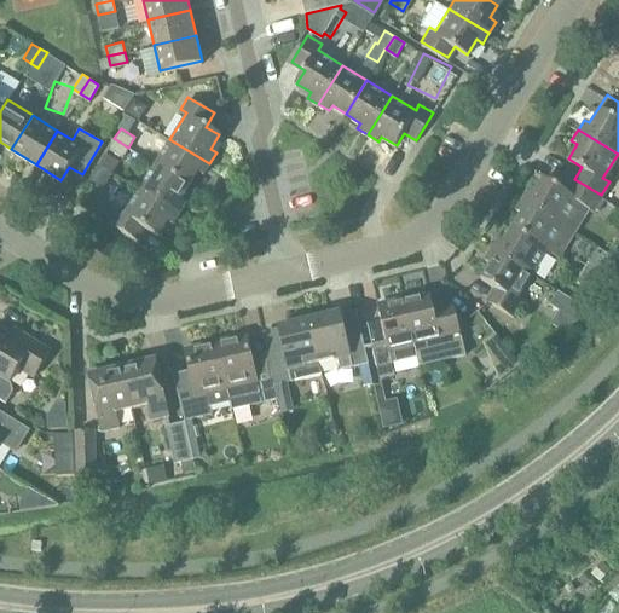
[(122,156),(128,148),(114,138),(108,148),(122,156)]
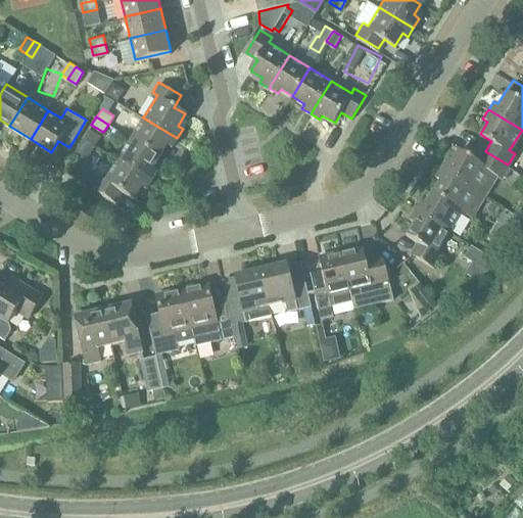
[(172,147),(177,138),(143,118),(131,138),(159,156),(167,144),(172,147)]
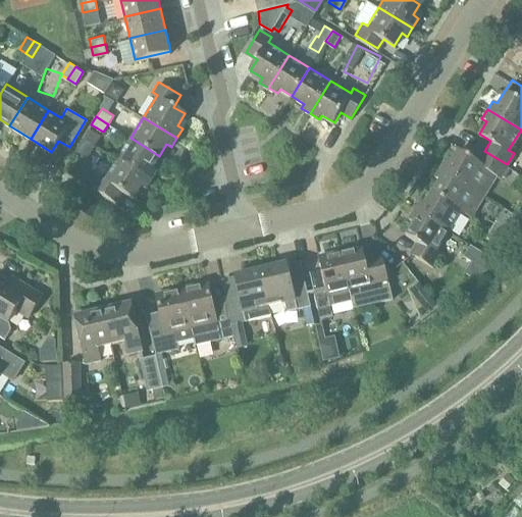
[(89,127),(83,138),(95,145),(101,135),(89,127)]
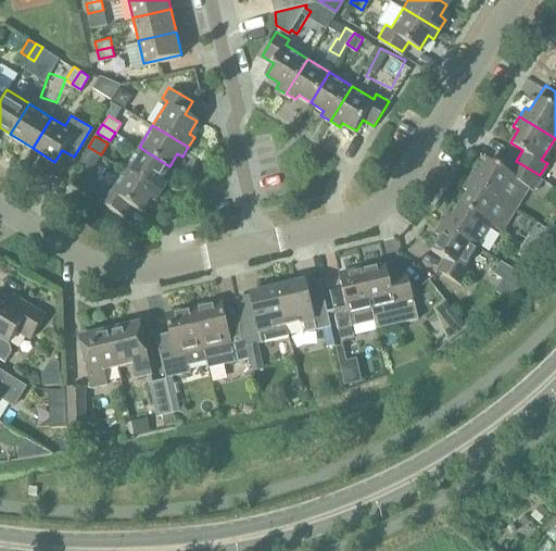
[(88,147),(76,164),(90,173),(101,154),(88,147)]
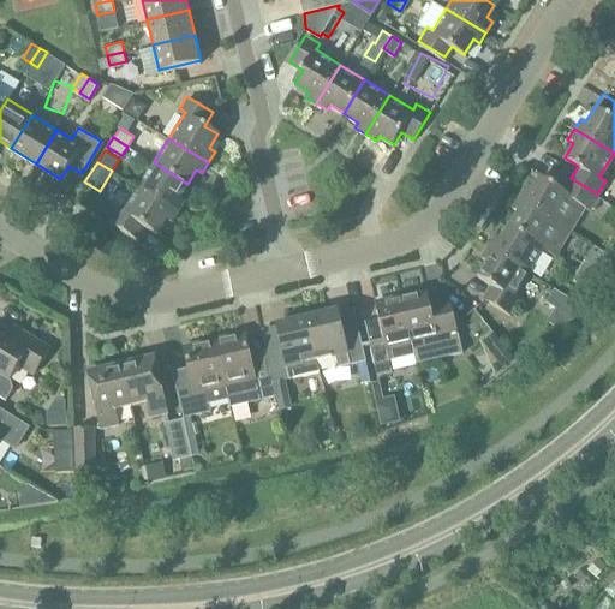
[(179,197),(187,184),(154,162),(138,187),(178,212),(184,201),(179,197)]
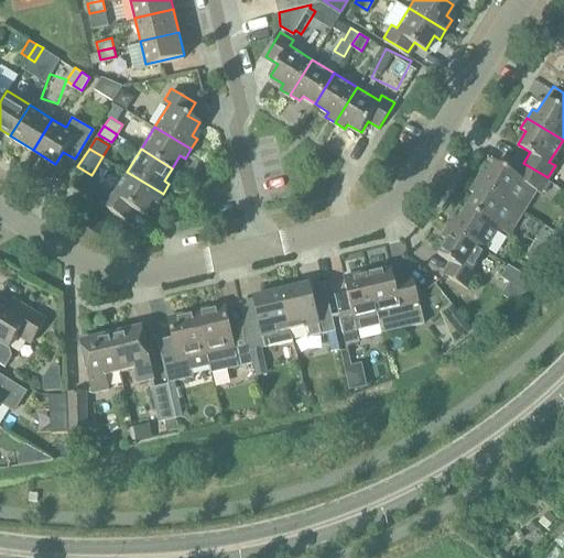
[(548,177),(523,163),(517,173),(496,160),(487,173),(483,171),(476,182),(511,203),(525,181),(540,189),(548,177)]
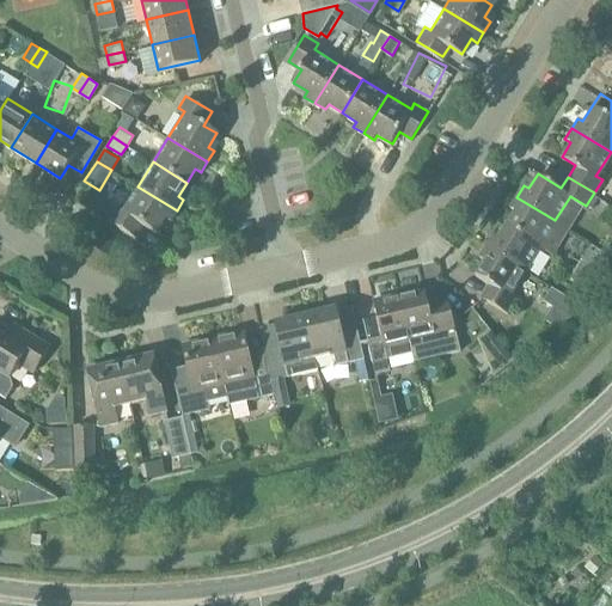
[(171,221),(177,210),(138,187),(123,209),(117,206),(109,220),(136,237),(144,225),(155,232),(165,218),(171,221)]
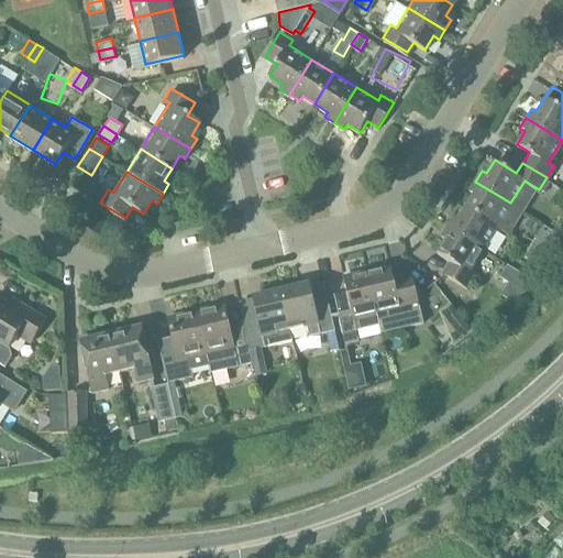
[(521,209),(510,203),(475,182),(470,190),(474,193),(466,206),(497,226),(507,232),(521,209)]
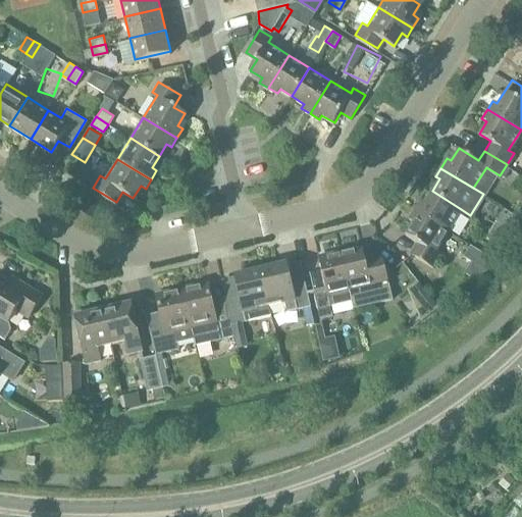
[(448,229),(461,209),(432,191),(425,203),(420,200),(415,209),(448,229)]
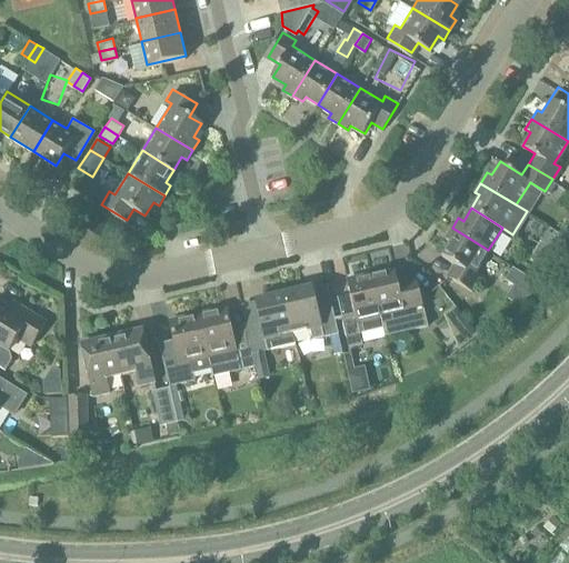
[(475,271),(488,250),(452,228),(447,238),(451,240),(442,254),(455,261),(447,273),(471,289),(480,274),(475,271)]
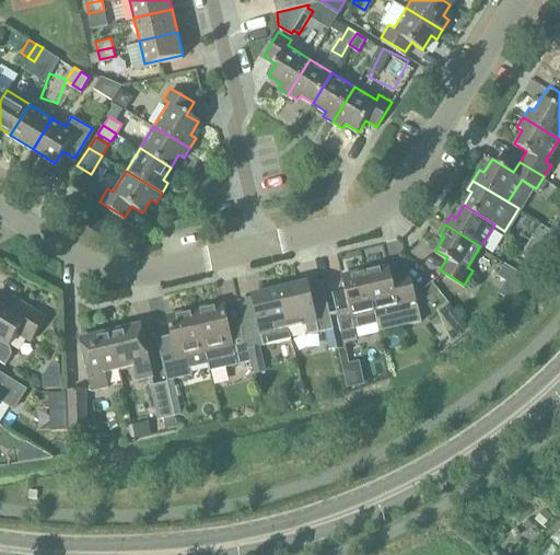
[(515,253),(524,236),(508,227),(498,244),(515,253)]
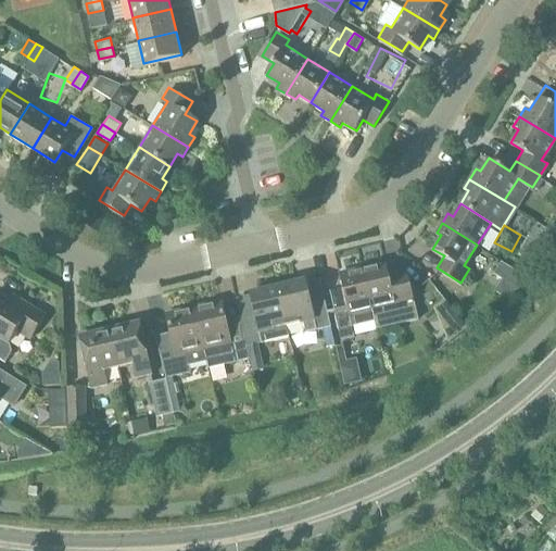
[(522,242),(535,250),(540,242),(528,235),(522,242)]
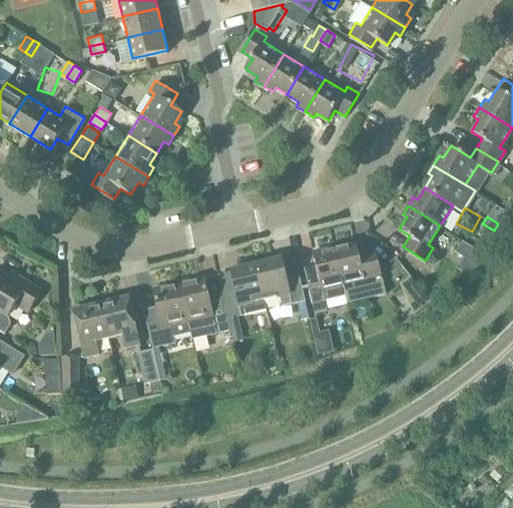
[(490,237),(494,230),(482,223),(478,230),(490,237)]
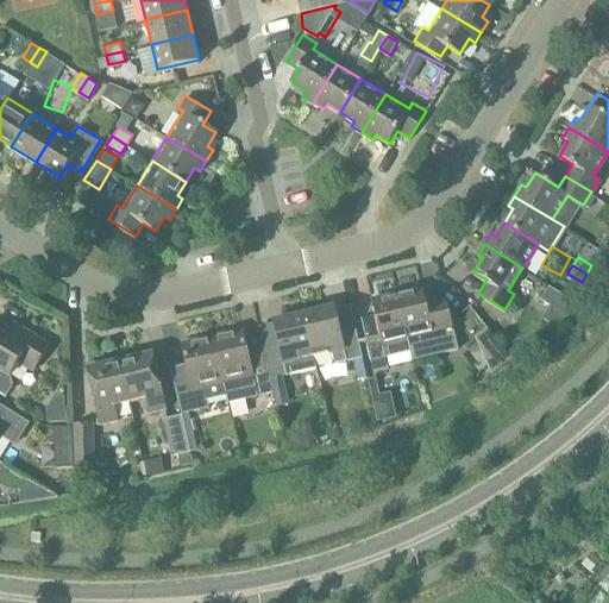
[(424,284),(397,290),(408,338),(413,359),(457,349),(450,318),(432,321),(424,284)]
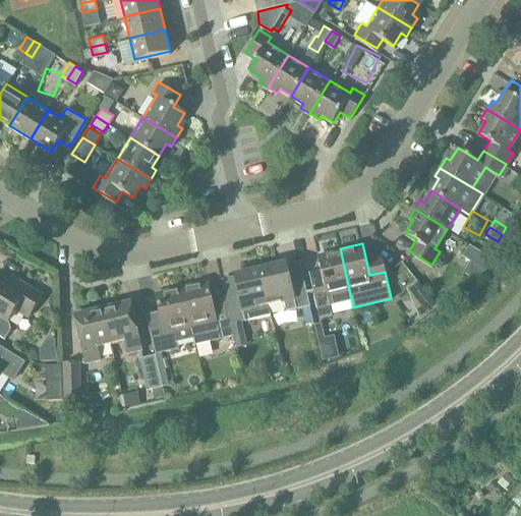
[(477,258),(481,251),(471,244),(467,251),(477,258)]
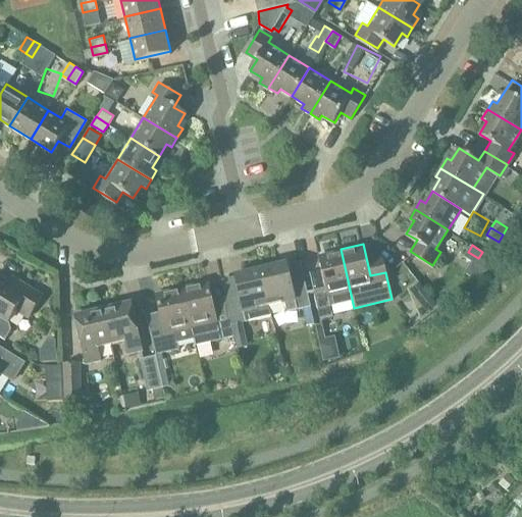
[(327,295),(350,290),(341,249),(318,254),(325,286),(314,289),(320,319),(332,316),(327,295)]
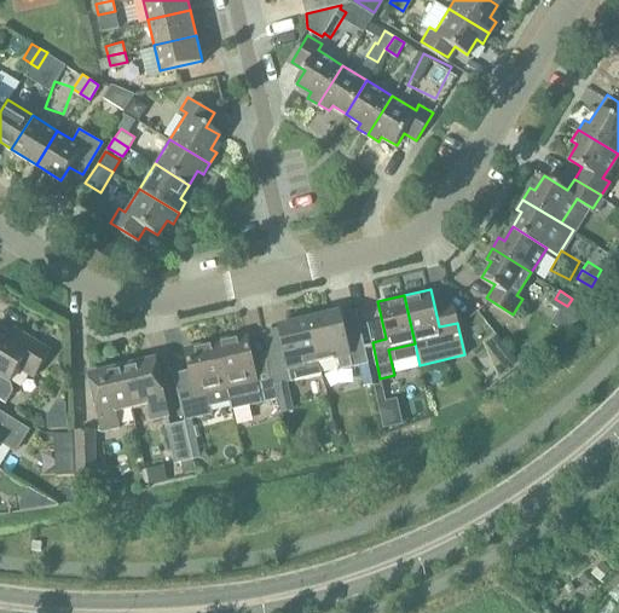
[(340,310),(310,317),(319,359),(337,354),(340,365),(352,363),(353,365),(360,364),(364,385),(374,382),(356,306),(340,310)]
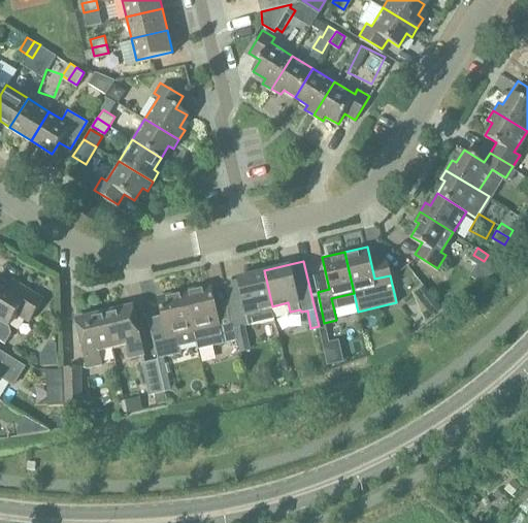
[(264,270),(224,280),(231,311),(235,325),(244,323),(274,316),(272,306),(264,270)]
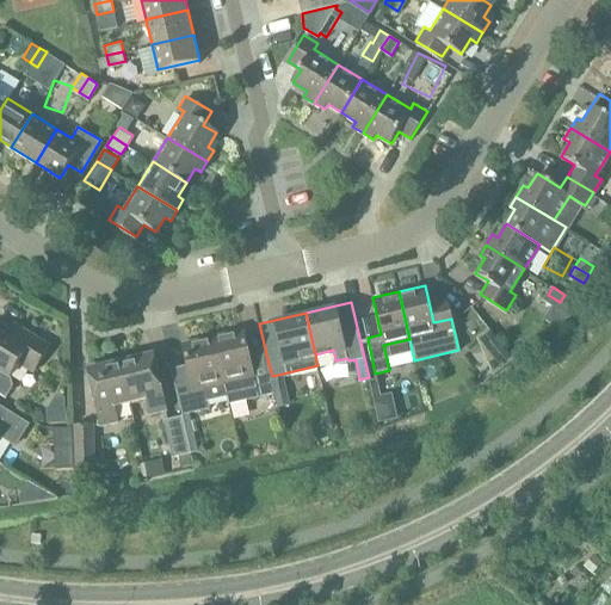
[(13,383),(10,374),(18,360),(32,370),(48,344),(18,325),(11,338),(0,331),(0,390),(6,395),(13,383)]
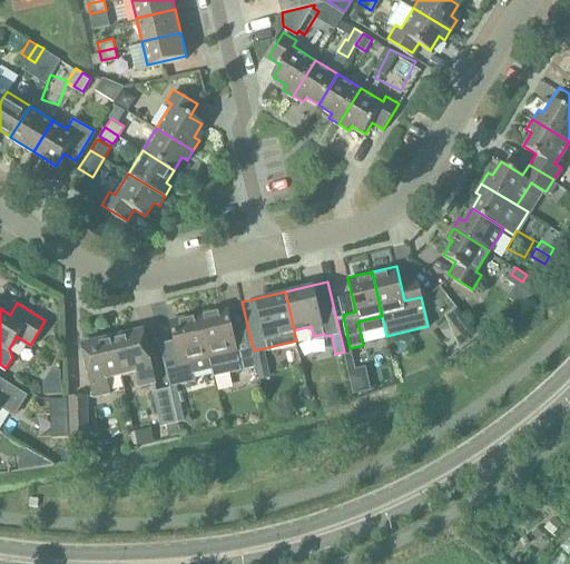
[(455,304),(444,313),(453,332),(468,319),(455,304)]
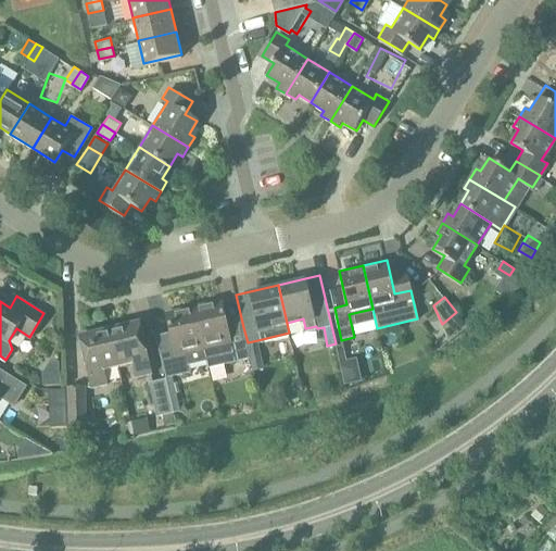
[(220,299),(193,305),(203,348),(207,366),(250,355),(248,342),(243,327),(228,330),(220,299)]
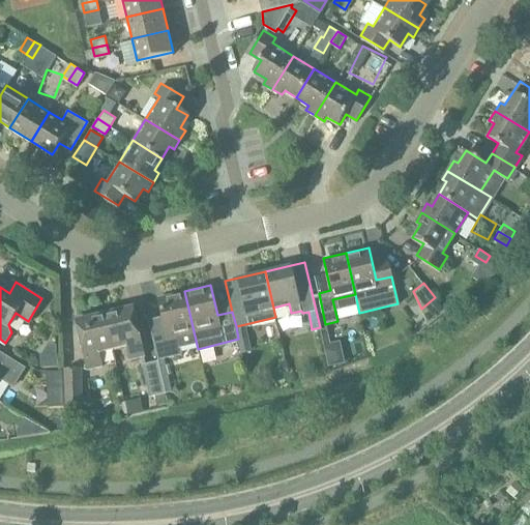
[(177,334),(194,331),(184,291),(158,297),(164,316),(148,320),(158,359),(181,354),(177,334)]
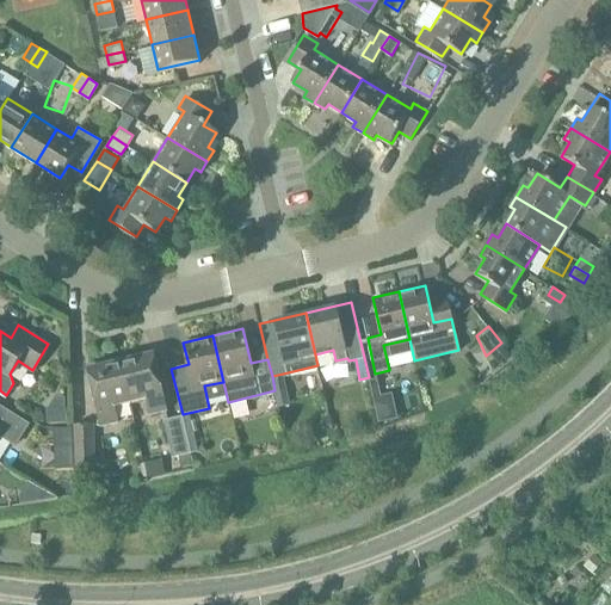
[(119,357),(130,402),(146,397),(149,413),(166,408),(153,350),(119,357)]
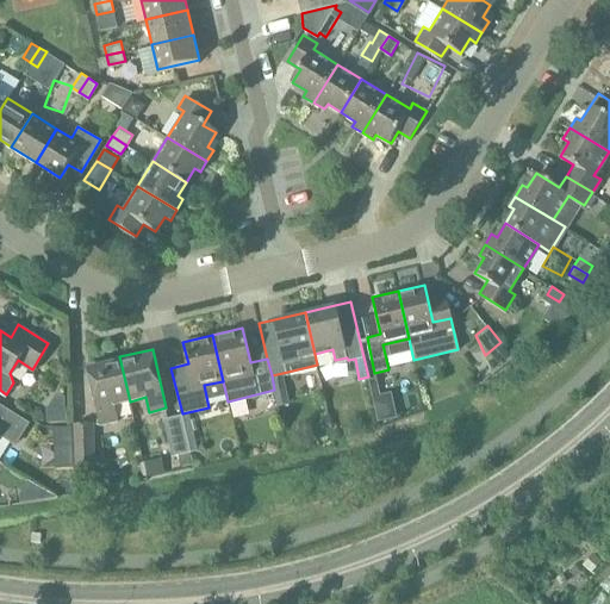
[(116,404),(130,402),(119,356),(87,365),(100,423),(118,419),(116,404)]
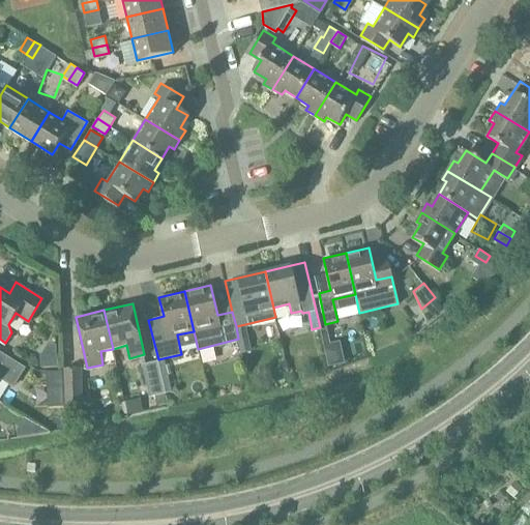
[(245,324),(236,326),(238,339),(239,339),(248,337),(245,324)]
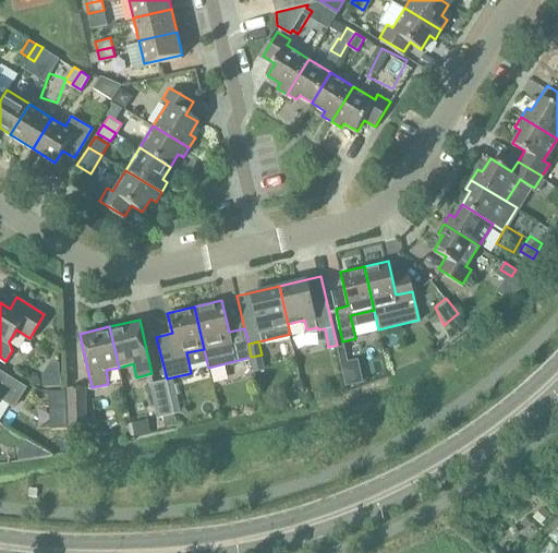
[(0,396),(12,405),(24,385),(0,369),(0,396)]
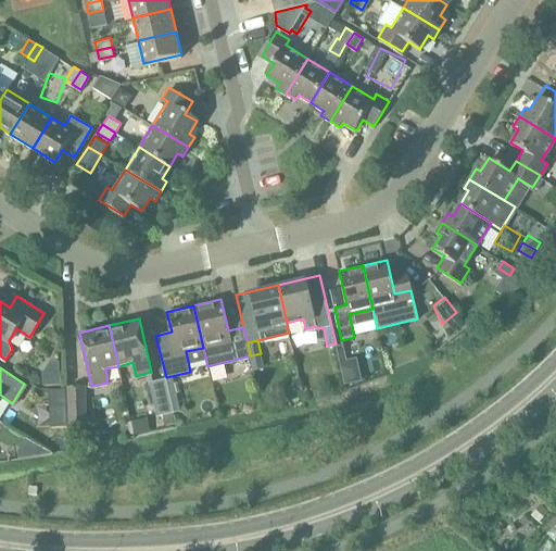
[(166,378),(166,377),(148,382),(156,416),(163,415),(164,422),(176,418),(166,378)]
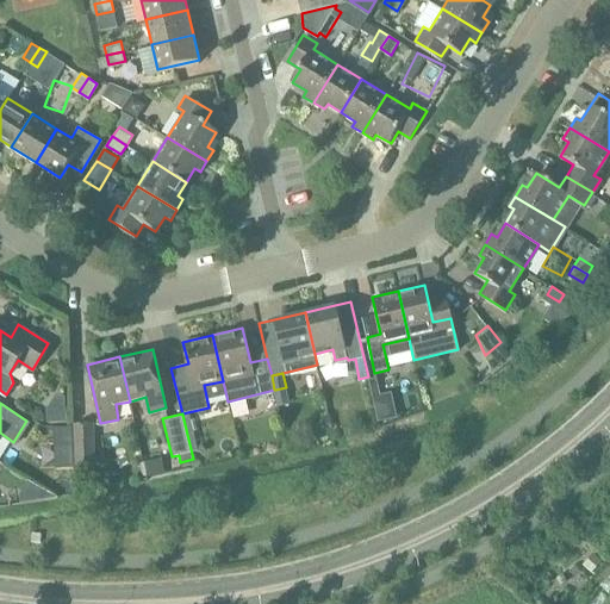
[(75,465),(94,465),(93,423),(74,423),(75,465)]
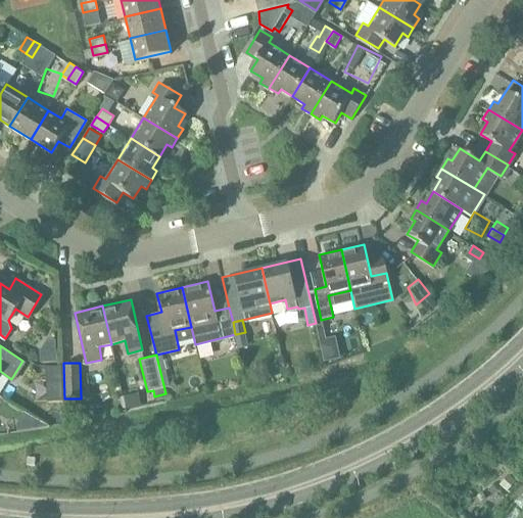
[(50,385),(62,378),(54,365),(42,372),(50,385)]
